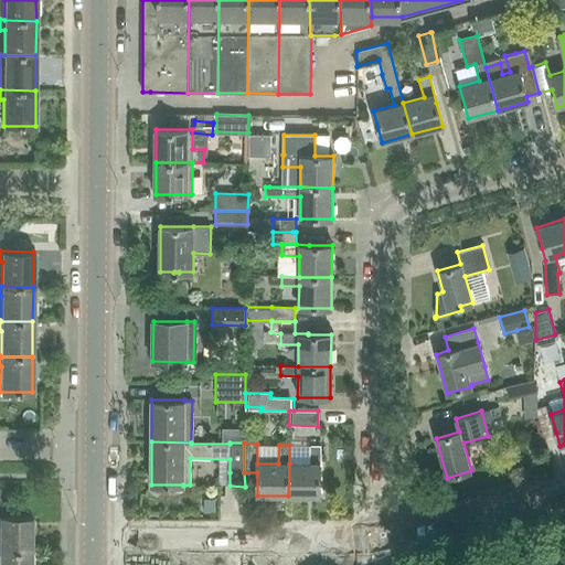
[(289,464),(288,496),(319,497),(319,472),(320,472),(320,446),(309,446),(309,464),(289,464)]
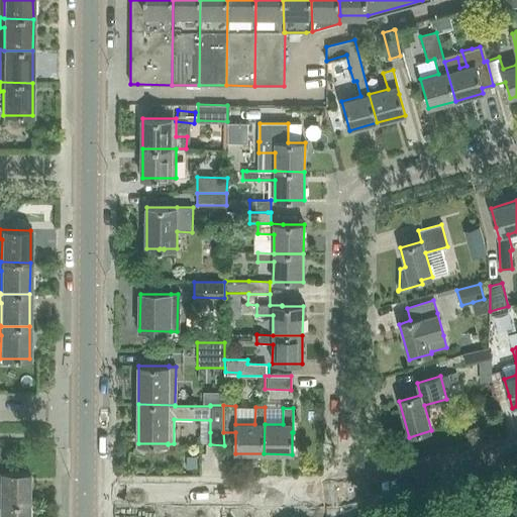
[(0,504),(27,505),(28,473),(0,472),(0,504)]
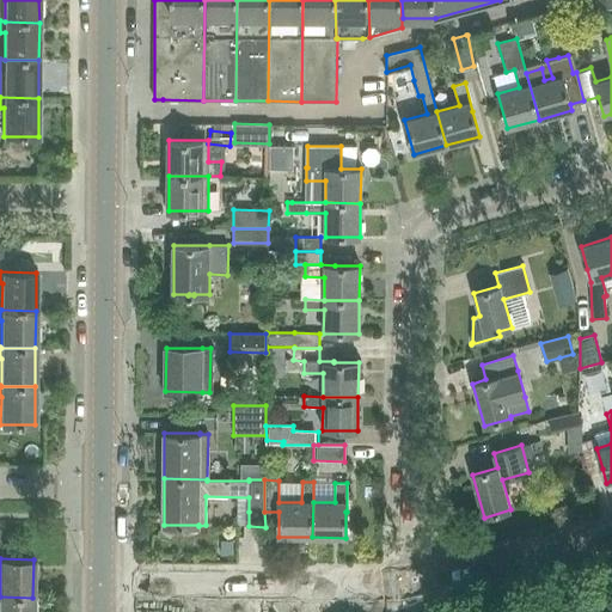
[(32,611),(32,598),(0,597),(0,611),(32,611)]
